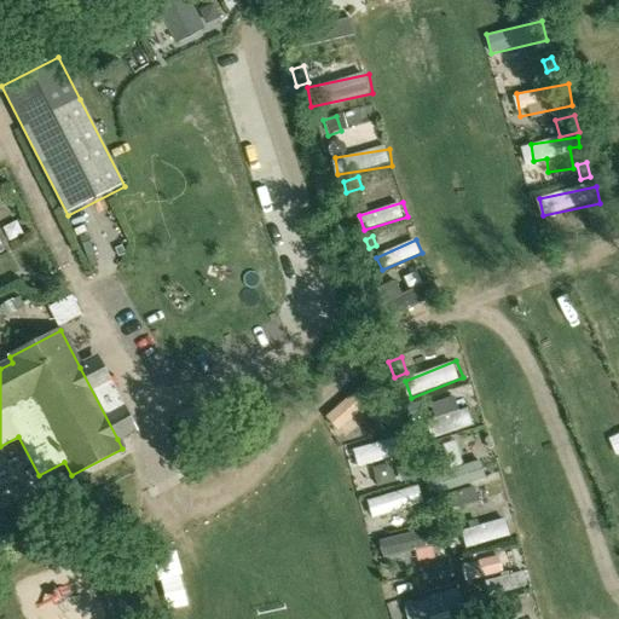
[(376,380),(327,412),(339,429),(388,397),(376,380)]
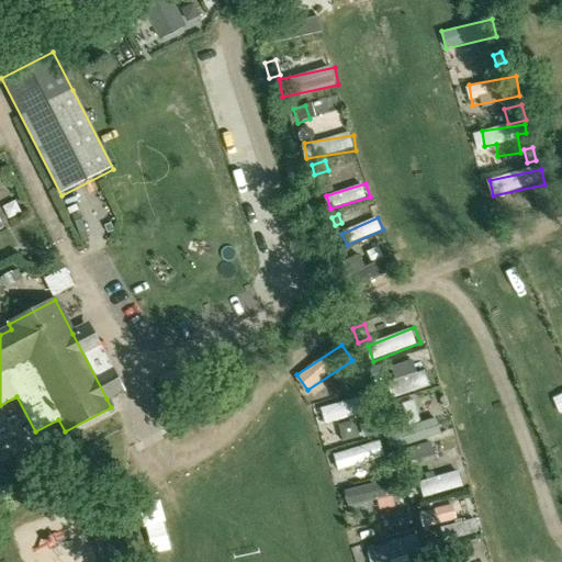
[(415,360),(393,367),(396,379),(418,372),(415,360)]
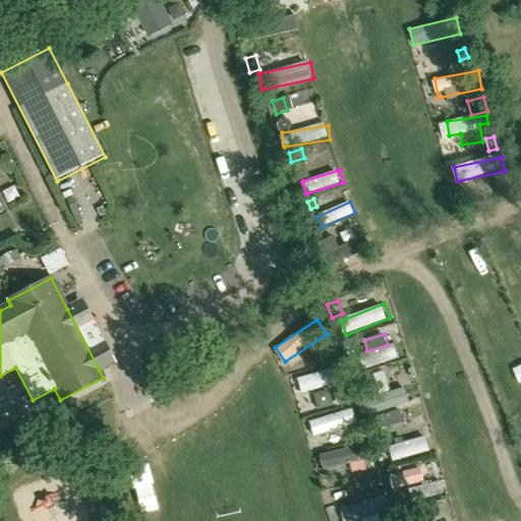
[(356,337),(342,342),(345,353),(359,349),(356,337)]
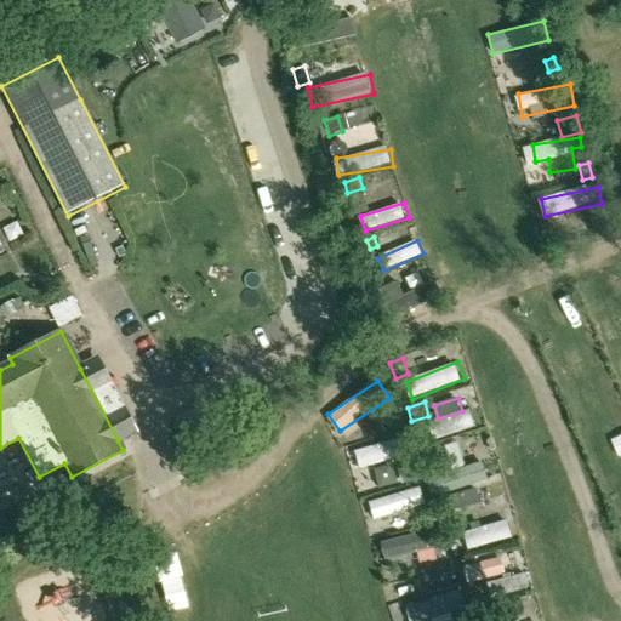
[(466,411),(428,423),(434,440),(472,428),(466,411)]
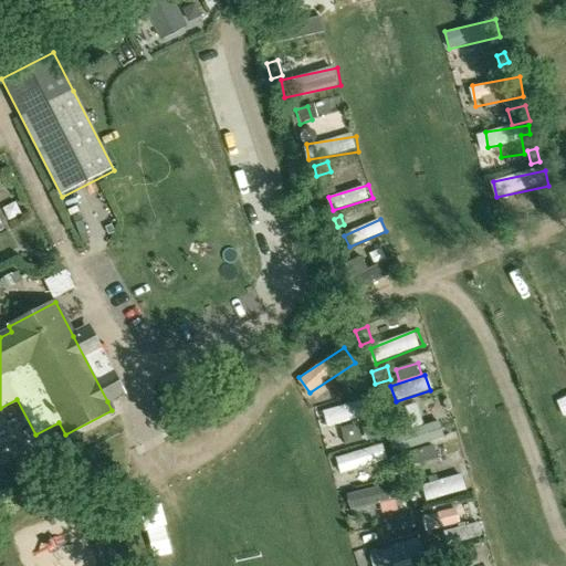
[(325,411),(331,429),(378,415),(373,397),(325,411)]
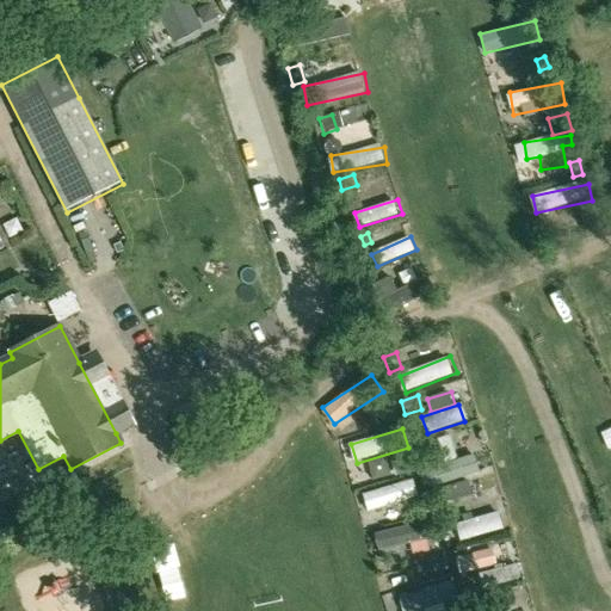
[(446,461),(460,457),(452,434),(439,438),(446,461)]
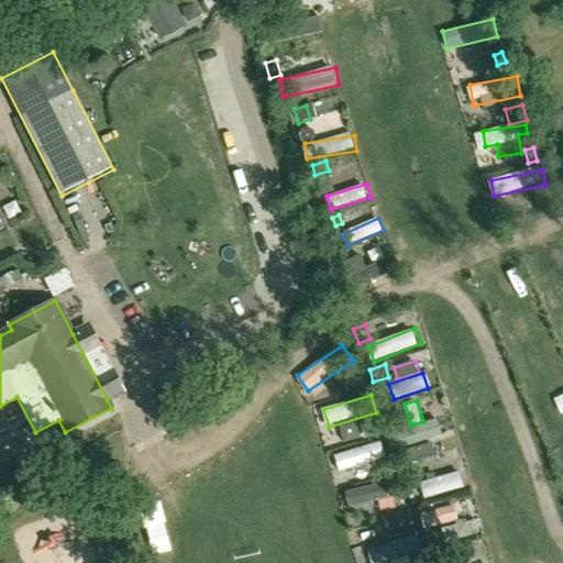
[(389,423),(407,422),(405,404),(387,406),(389,423)]
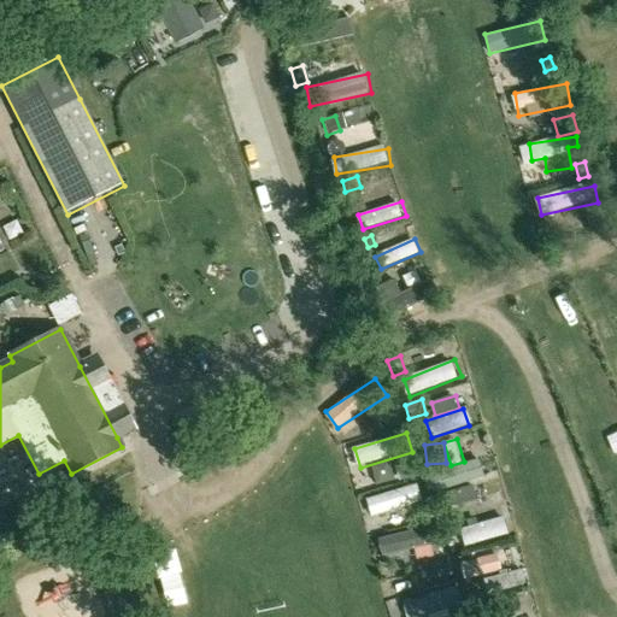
[(412,462),(394,466),(399,482),(416,477),(412,462)]
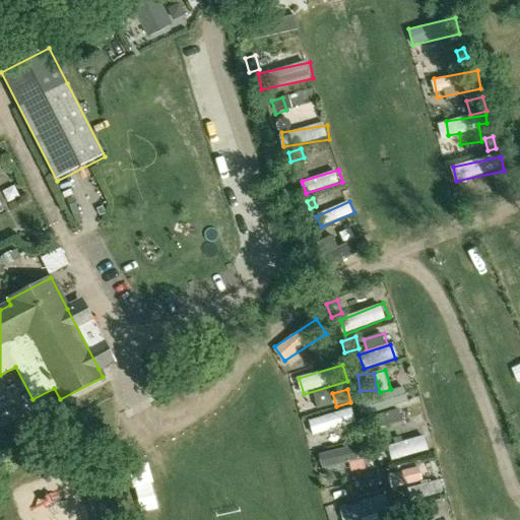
[(366,414),(409,404),(406,389),(363,398),(366,414)]
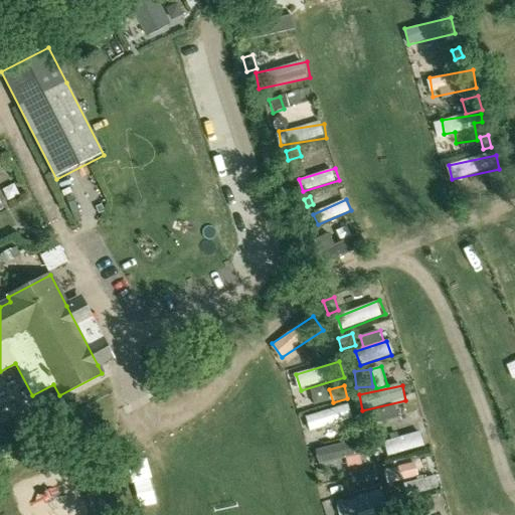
[(308,416),(313,432),(355,417),(350,402),(308,416)]
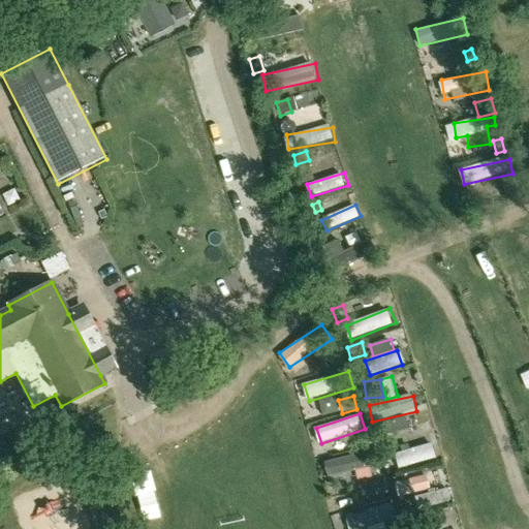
[(383,422),(371,425),(374,438),(386,435),(408,430),(404,416),(383,422)]
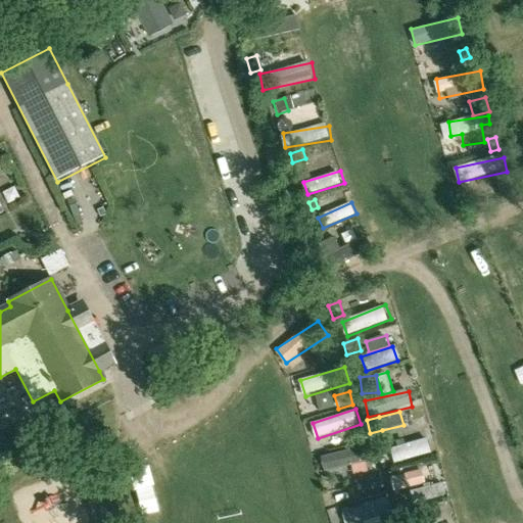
[(327,476),(380,461),(375,443),(322,458),(327,476)]
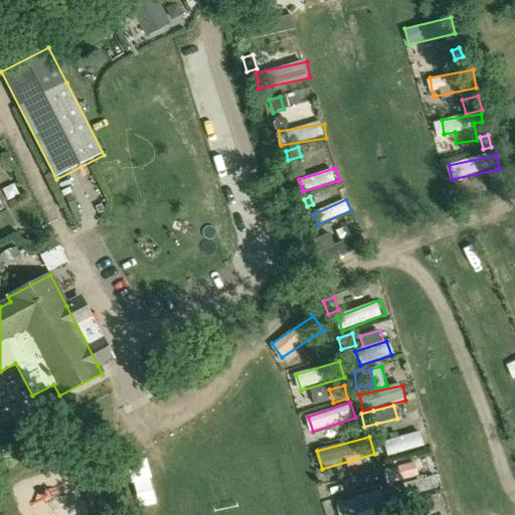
[(422,438),(378,444),(379,454),(423,448),(422,438)]
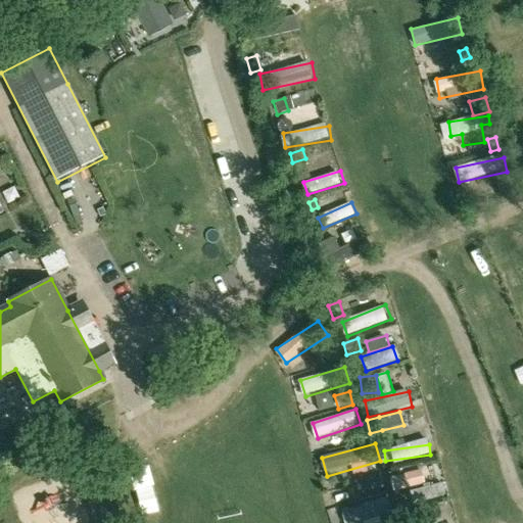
[(153,469),(137,473),(147,515),(163,511),(153,469)]
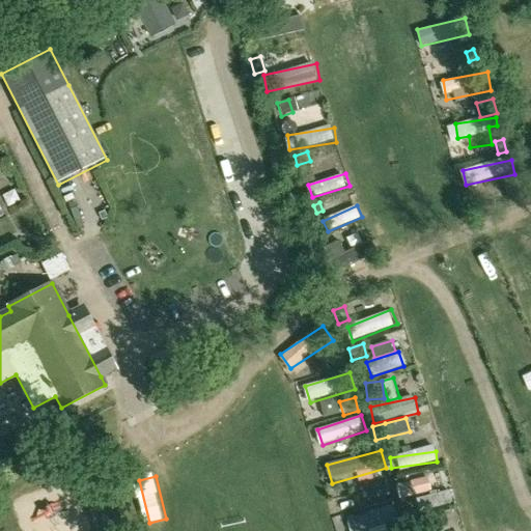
[(411,481),(395,485),(399,499),(400,503),(404,502),(403,498),(415,495),(411,481)]
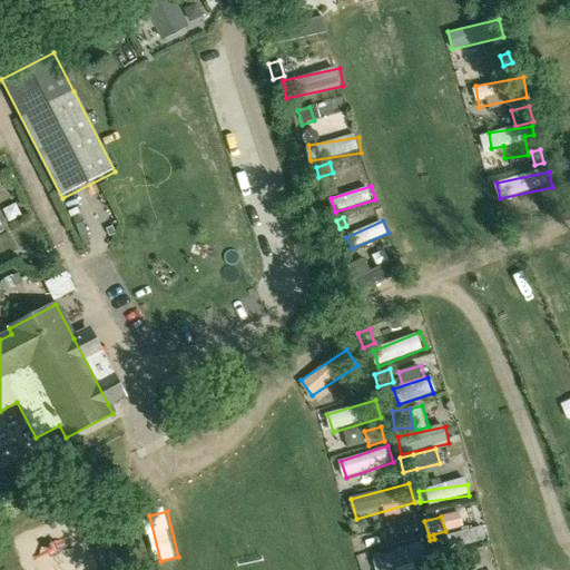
[(413,519),(400,522),(402,534),(416,531),(413,519)]
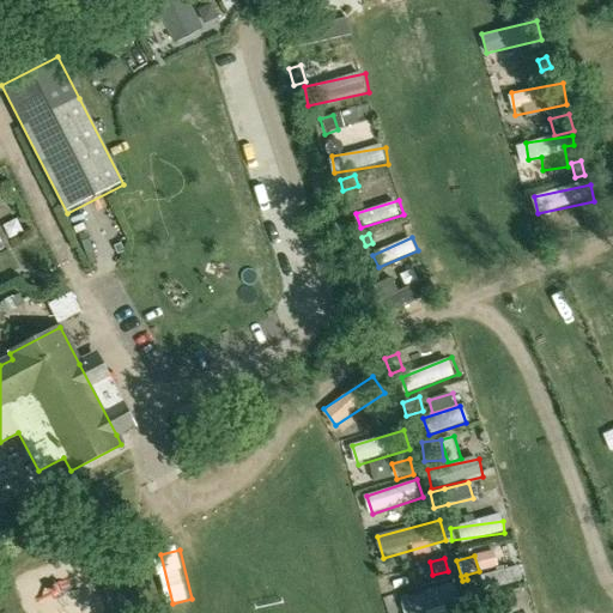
[(459,581),(402,599),(406,612),(423,612),(465,600),(459,581)]
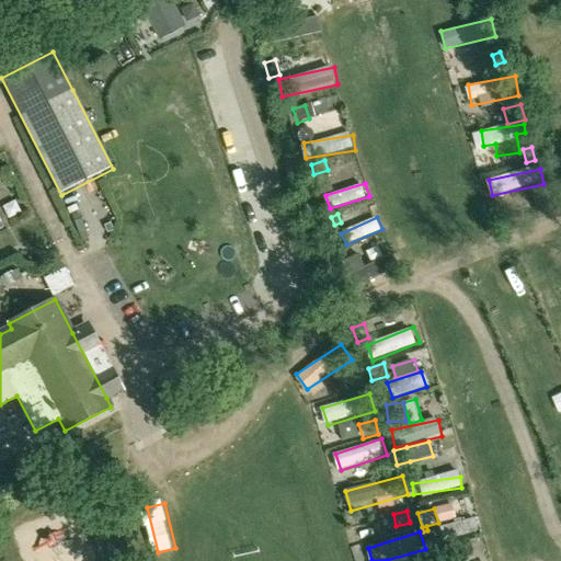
[(446,560),(442,548),(430,552),(432,560),(446,560)]
